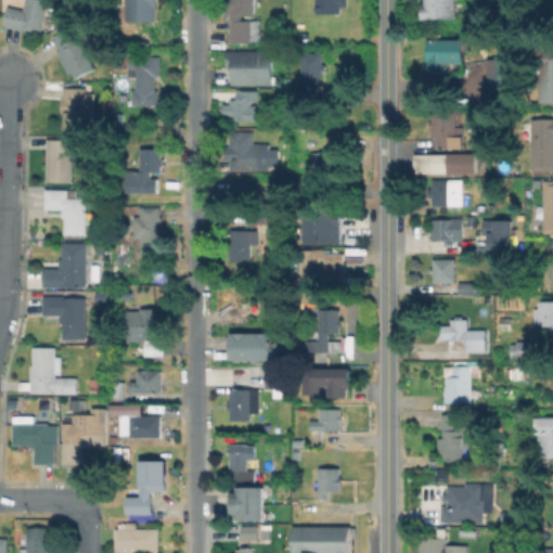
[(40,0),(49,2),(42,33),(33,30),(31,35),(3,27),(8,8),(24,11),(26,0),(40,0)]
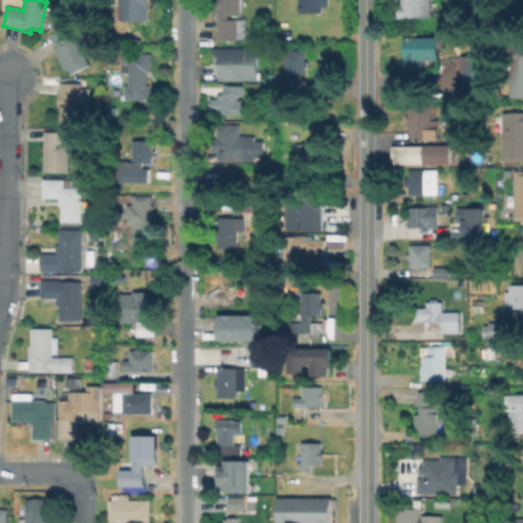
[(152,0),(152,24),(115,24),(115,0),(152,0)]
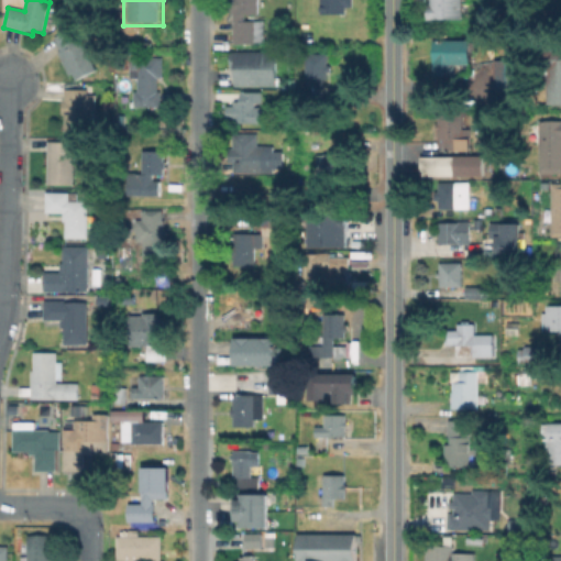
[(257,0),(257,14),(244,14),(244,21),(254,21),(254,45),(233,45),(233,8),(228,8),(228,0),(257,0)]
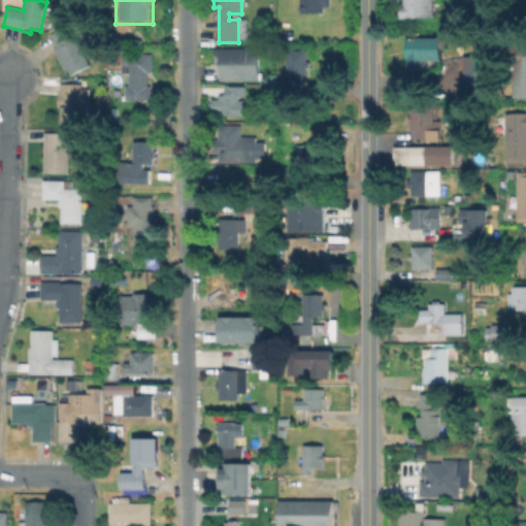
[(329,0),(329,8),(323,8),(323,14),(299,14),(299,0),(329,0)]
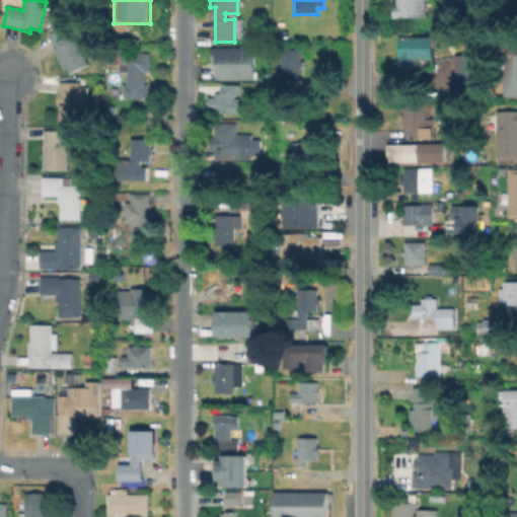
[(399,20),(399,0),(427,0),(427,20),(399,20)]
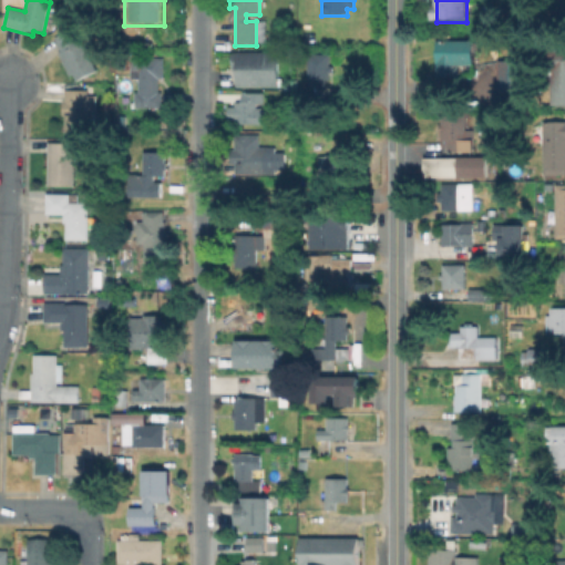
[(96,71),(75,82),(73,75),(71,76),(59,53),(61,52),(54,39),(75,29),(96,71)]
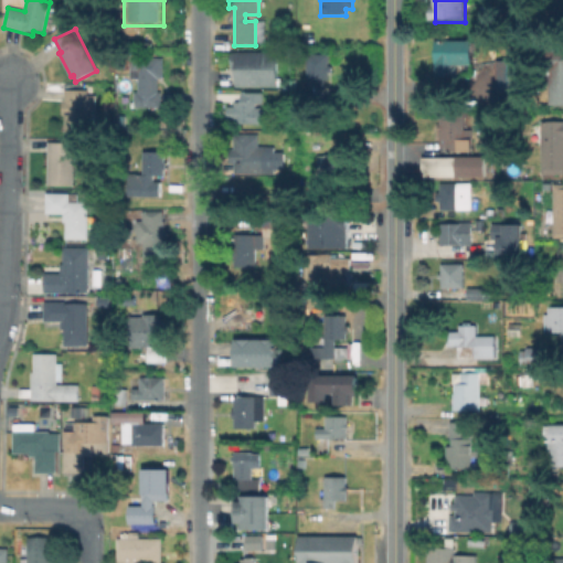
[(473,41),(471,65),(456,65),(456,76),(433,76),(433,40),(473,41)]
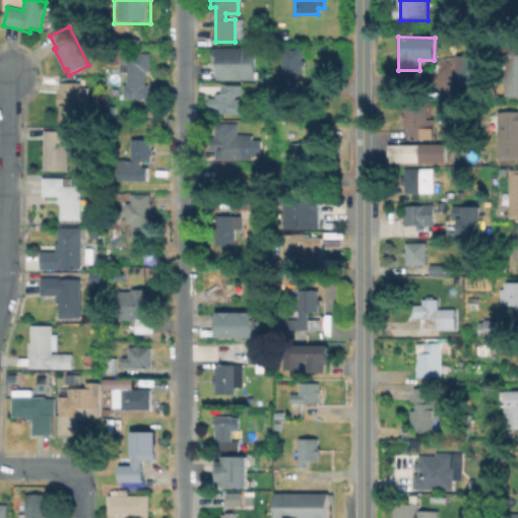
[(517,45),(517,96),(504,96),(505,66),(501,66),(501,45),(517,45)]
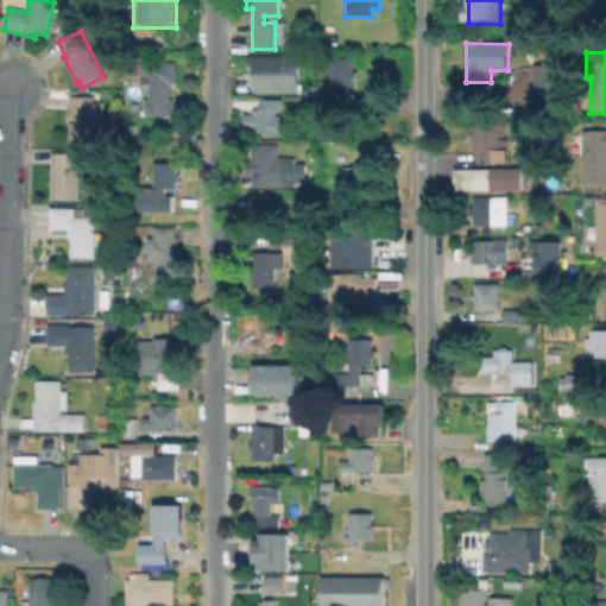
[(300,54),(298,94),(245,94),(245,61),(263,61),(263,54),(300,54)]
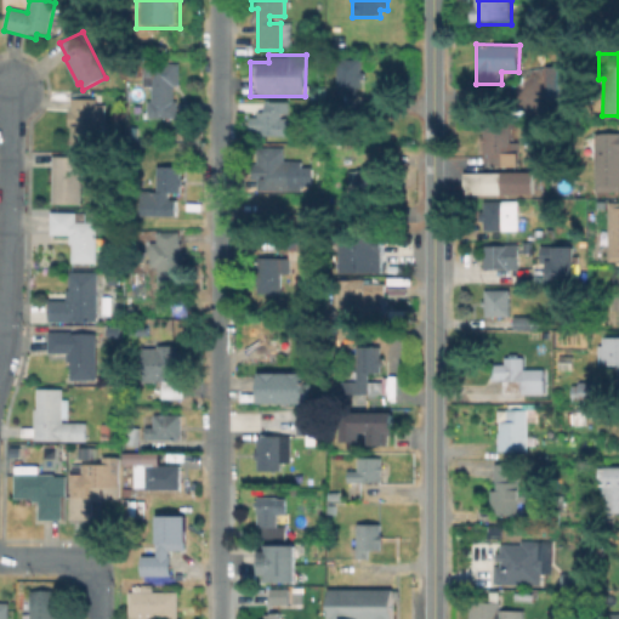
[(364,74),(364,81),(361,81),(361,89),(356,89),(356,96),(339,96),(339,89),(336,89),(336,61),(361,61),(361,74),(364,74)]
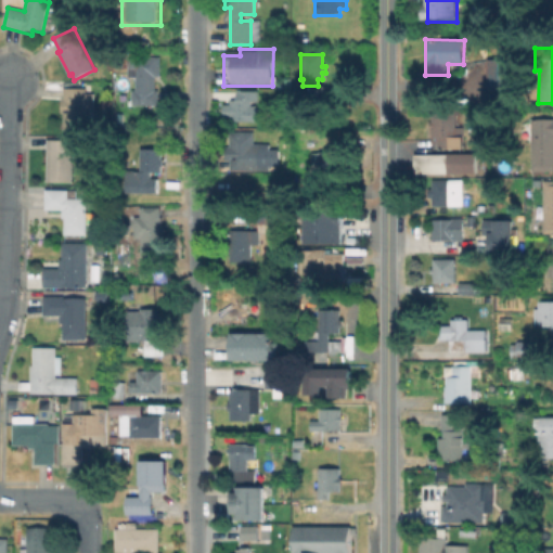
[(159,58),(159,82),(155,82),(154,92),(157,91),(157,106),(131,106),(131,91),(134,91),(134,78),(127,78),(127,58),(159,58)]
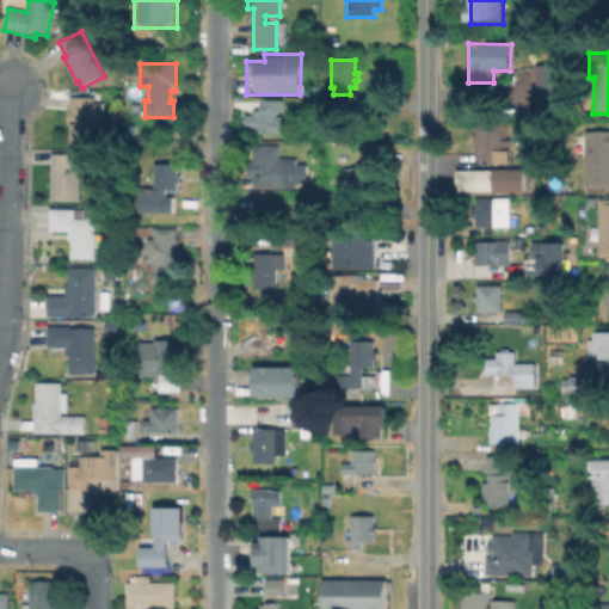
[(567,68),(565,99),(535,97),(537,66),(567,68)]
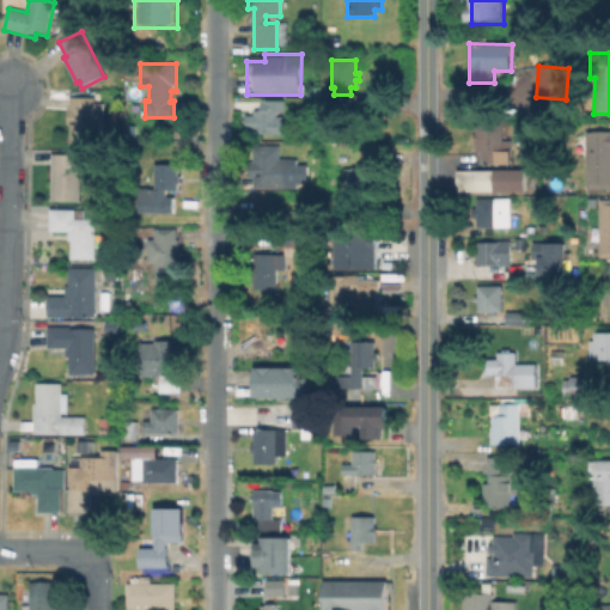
[(95,98),(95,146),(69,146),(69,127),(67,127),(67,110),(69,110),(69,98),(95,98)]
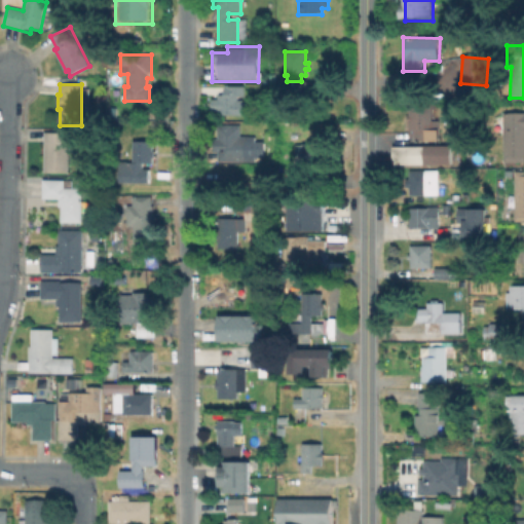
[(458,103),(459,86),(484,87),(484,104),(458,103)]
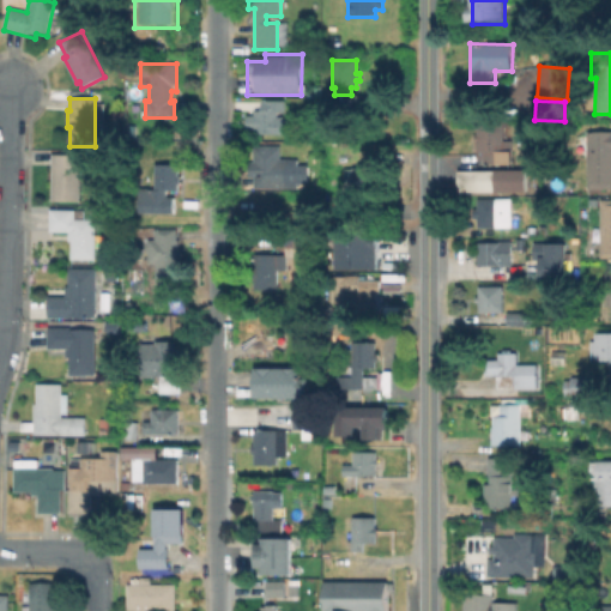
[(284,102),(284,114),(276,114),(276,119),(286,119),(286,134),(254,134),(254,113),(261,113),(262,102),(284,102)]
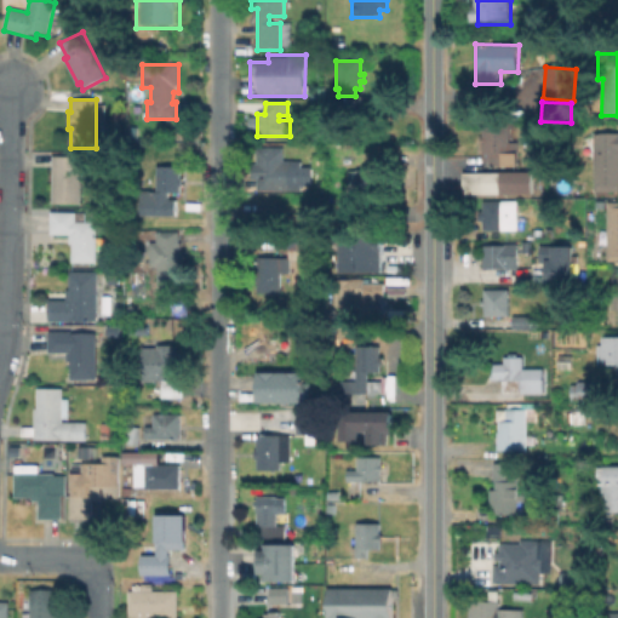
[(508,124),(509,144),(518,144),(518,167),(478,167),(476,155),(482,155),(482,144),(479,144),(479,137),(481,137),(481,125),(508,124)]
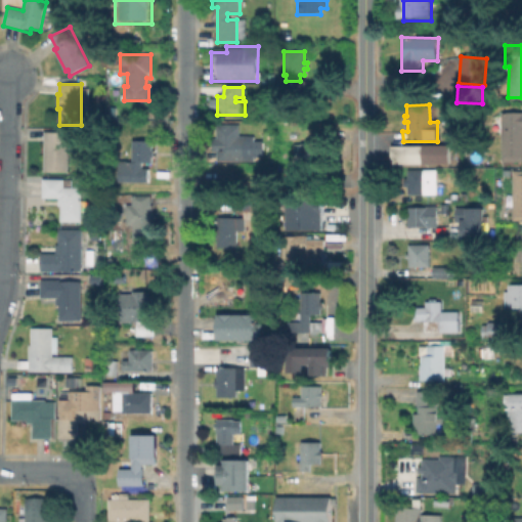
[(521,113),(521,163),(501,163),(501,113),(521,113)]
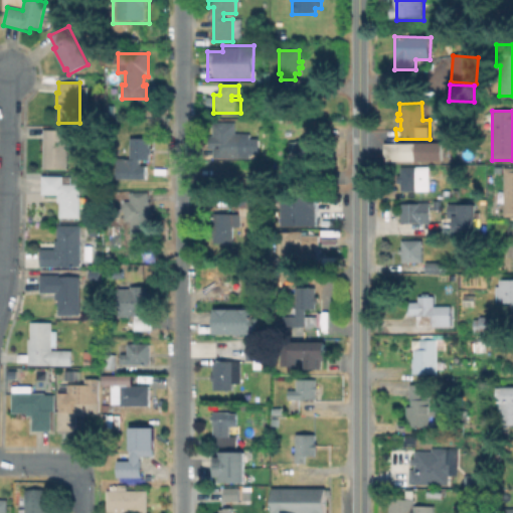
[(249,136),(249,159),(243,159),(243,160),(208,159),(209,142),(211,142),(211,123),(235,123),(234,134),(242,134),(242,136),(249,136)]
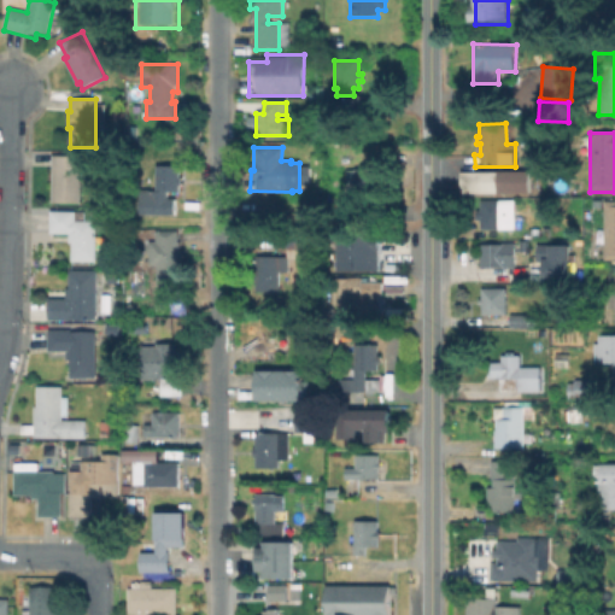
[(80,157),(80,205),(52,205),(52,157),(80,157)]
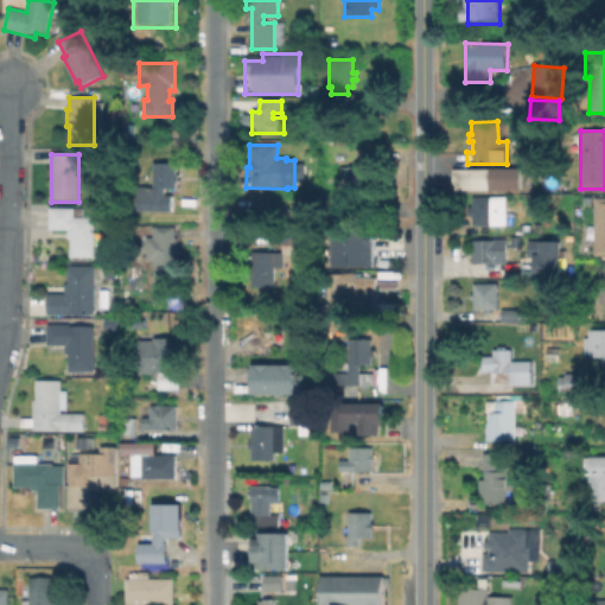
[(178,176),(178,184),(177,184),(176,190),(165,190),(165,197),(172,197),(172,212),(144,212),(145,198),(140,198),(140,193),(144,193),(144,189),(153,189),(154,164),(177,165),(177,176),(178,176)]
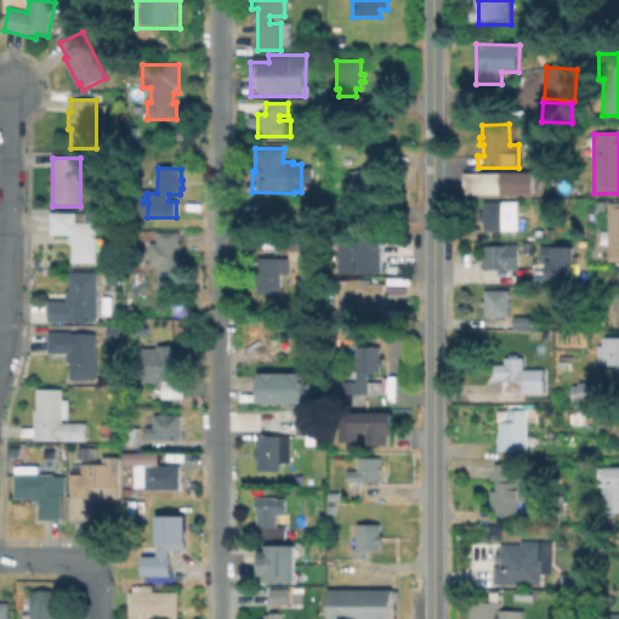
[(380,172),(379,206),(368,206),(367,221),(347,221),(347,205),(346,205),(347,171),(380,172)]
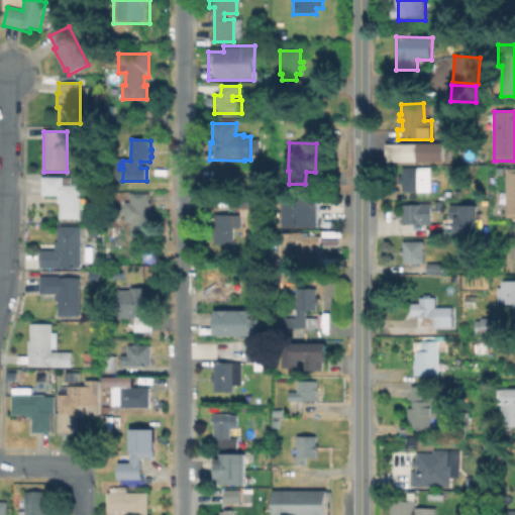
[(443,144),(443,163),(416,163),(416,143),(443,144)]
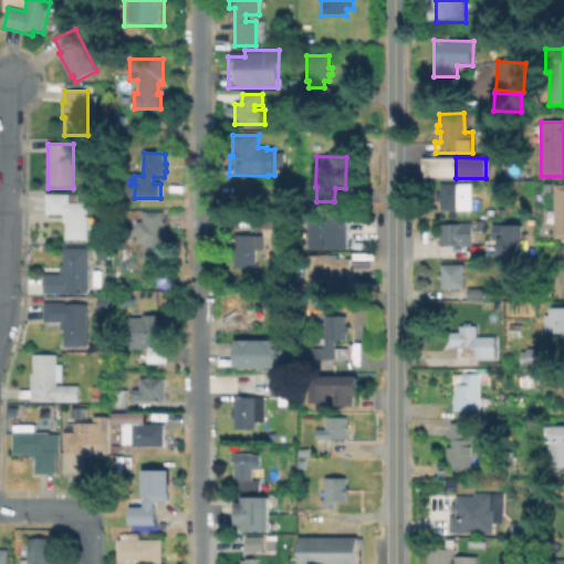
[(420,178),(421,160),(455,162),(455,178),(420,178)]
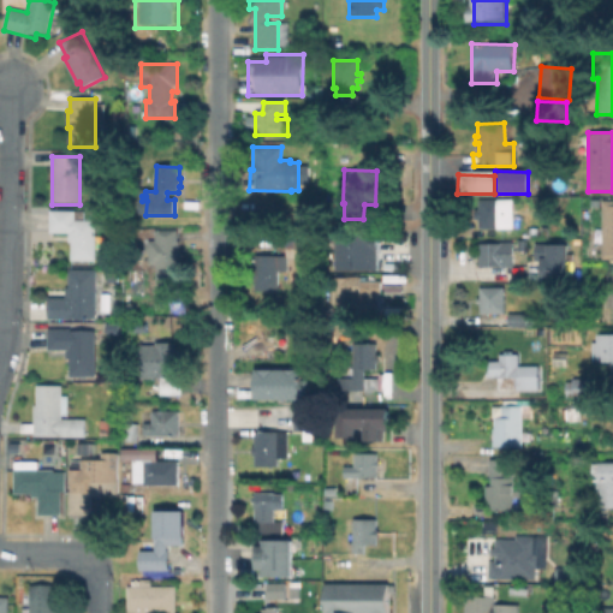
[(315,191),(314,224),(298,224),(299,191),(315,191)]
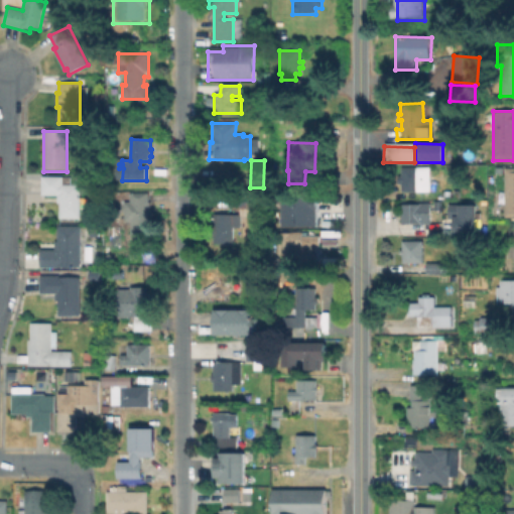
[(429,168),(430,193),(401,193),(401,184),(399,184),(399,177),(401,177),(401,168),(429,168)]
